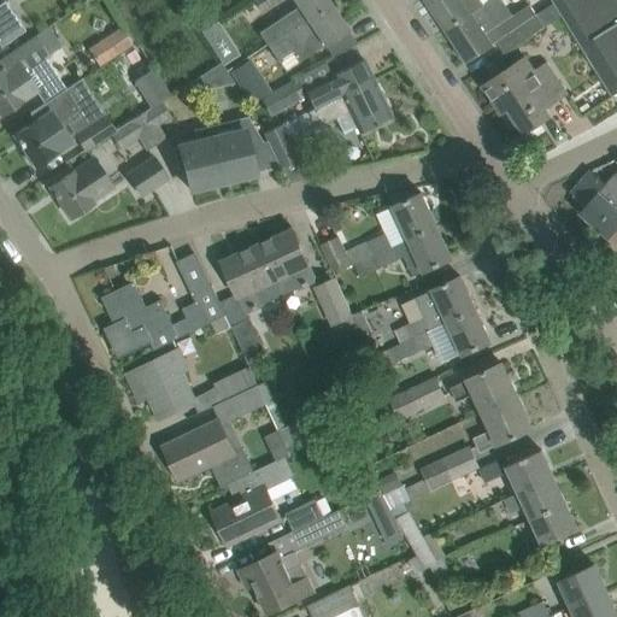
[(0,46),(11,39),(1,24),(15,15),(5,0),(0,3),(0,46)]
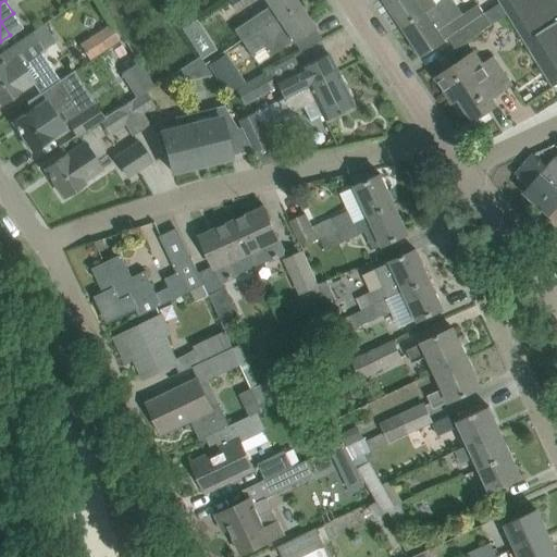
[(227,0),(236,11),(252,0),(227,0)]
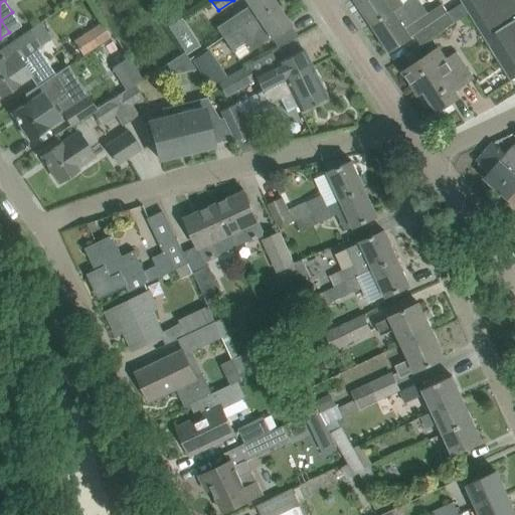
[(216,28),(222,37),(275,3),(272,0),(244,0),(249,6),(216,28)]
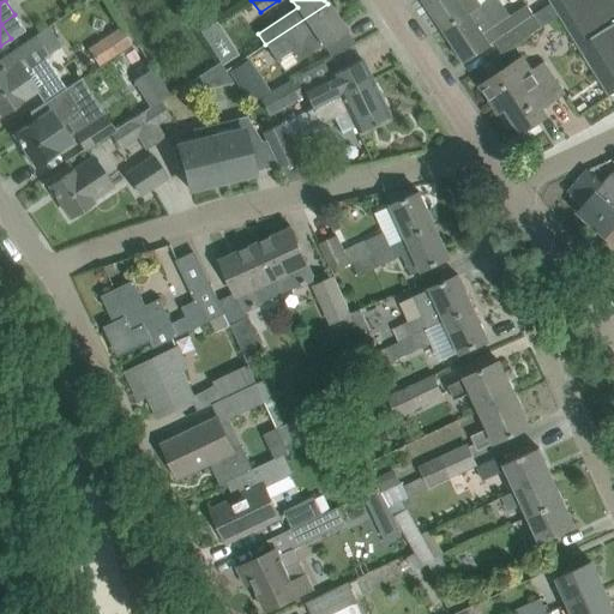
[(423,0),(433,14),(433,16),(439,26),(441,26),(444,29),(482,4),(479,0),(423,0)]
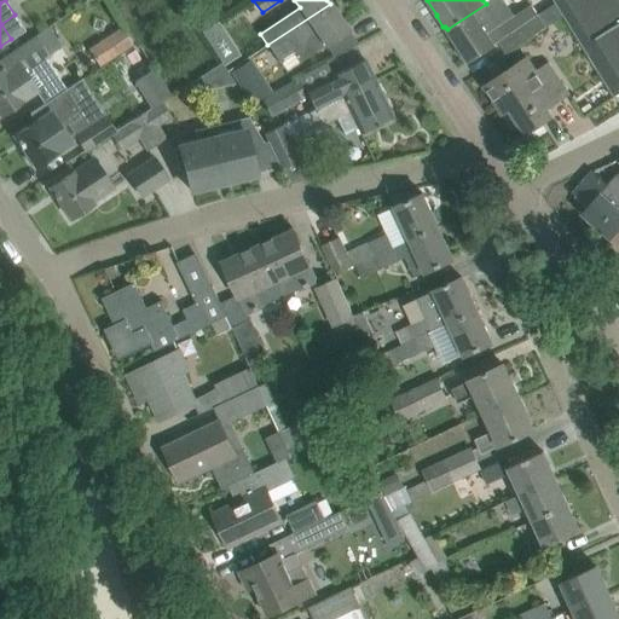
[(618,0),(553,0),(555,5),(563,17),(614,97),(618,93),(618,0)]
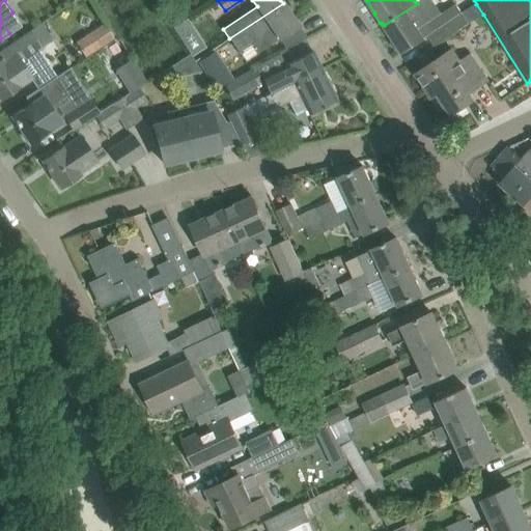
[(283,3),(229,38),(239,53),(253,44),(258,52),(278,38),(279,37),(298,25),(283,3)]
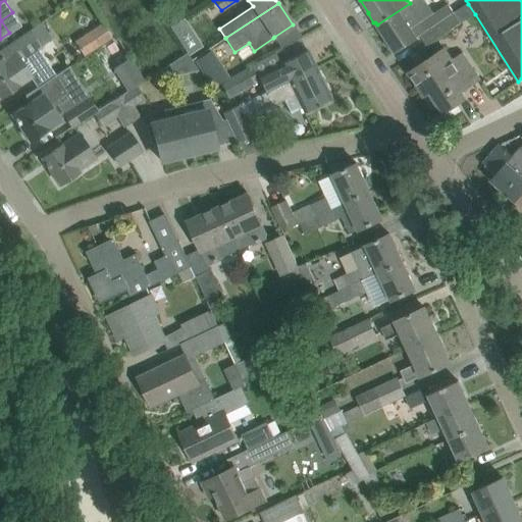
[(410,3),(377,24),(395,52),(420,36),(426,46),(475,14),(468,4),(454,13),(449,4),(422,21),(410,3)]
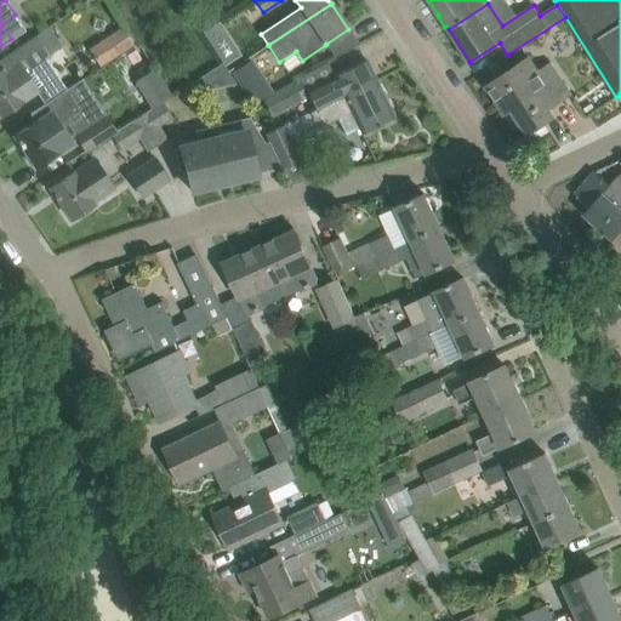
[(218,22),(203,33),(208,41),(223,30),(218,22)]
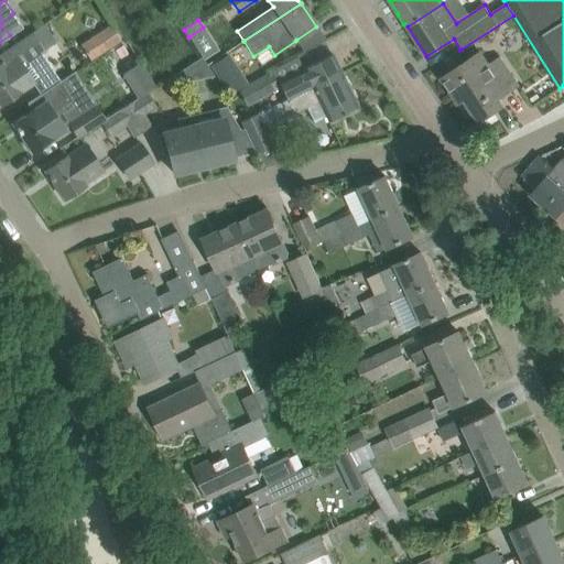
[(11,46),(0,53),(0,104),(0,105),(21,91),(34,82),(23,65),(44,51),(56,42),(44,24),(17,43),(11,46)]
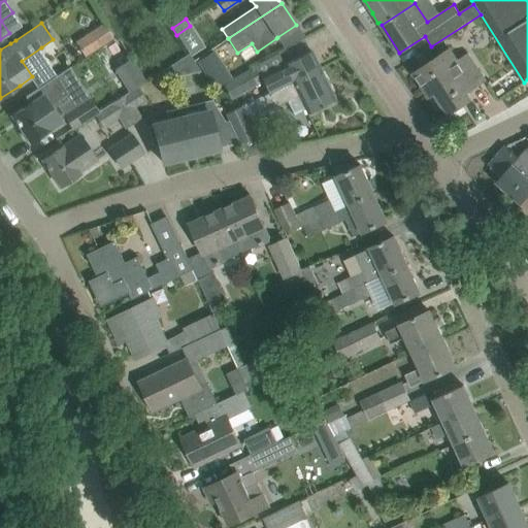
[(83,37),(92,52),(113,38),(103,24),(83,37)]
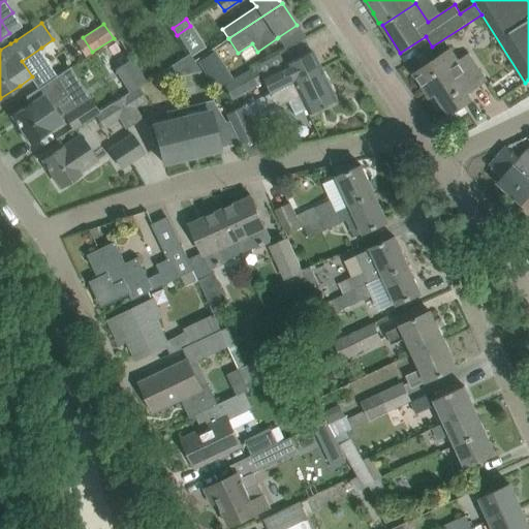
[(232,78),(222,62),(213,49),(195,61),(205,73),(215,90),(232,78)]
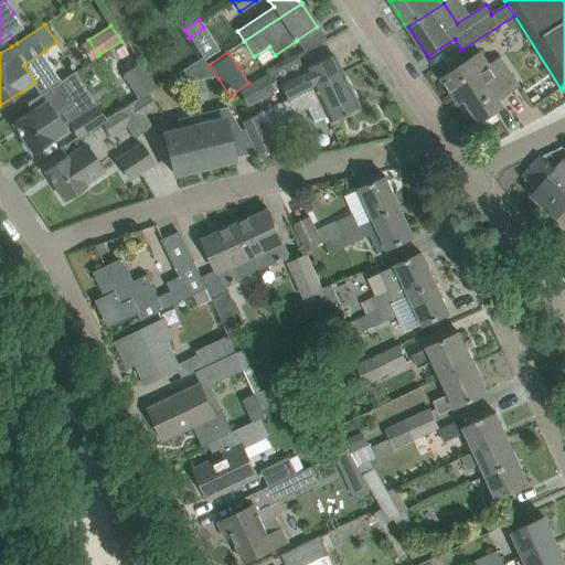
[(482,52),(460,66),(443,78),(459,104),(465,100),(480,123),(504,106),(497,95),(503,89),(507,95),(520,86),(500,57),(491,64),(482,52)]
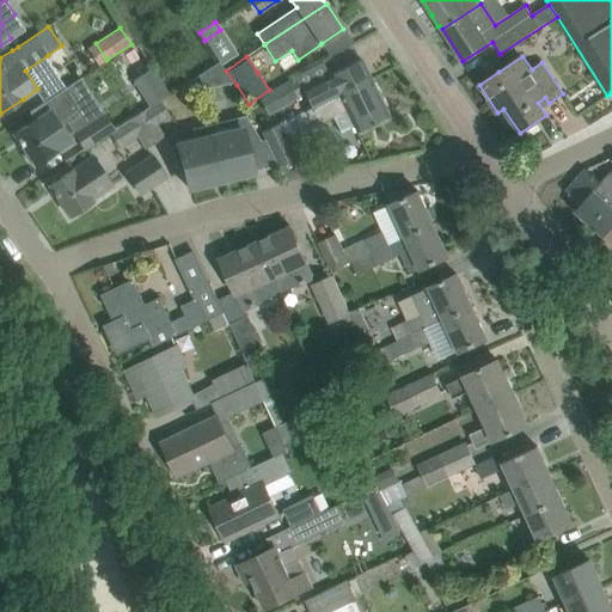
[(305,96),(311,108),(371,79),(360,60),(329,75),(332,83),(305,96)]
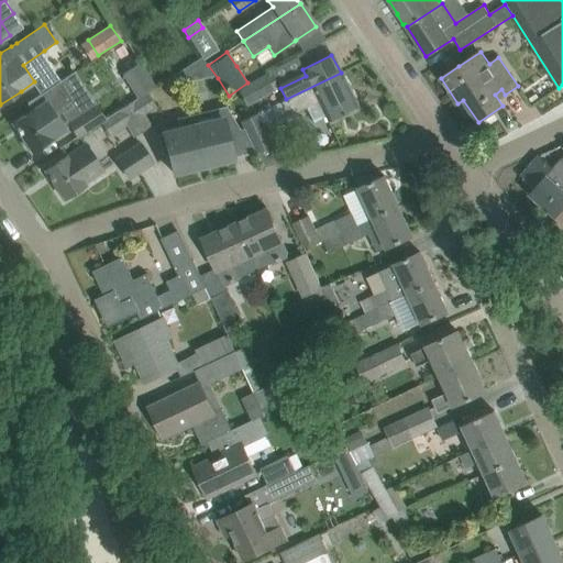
[(459,64),(452,55),(443,62),(449,70),(459,64)]
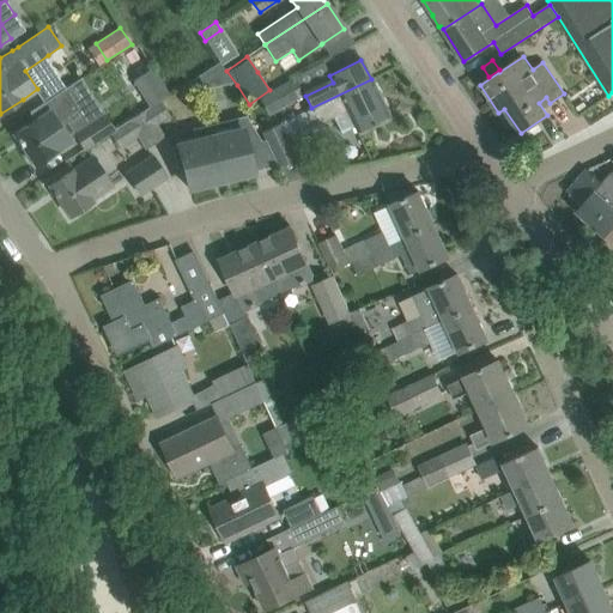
[(132,80),(149,108),(159,101),(169,95),(152,68),(132,80)]
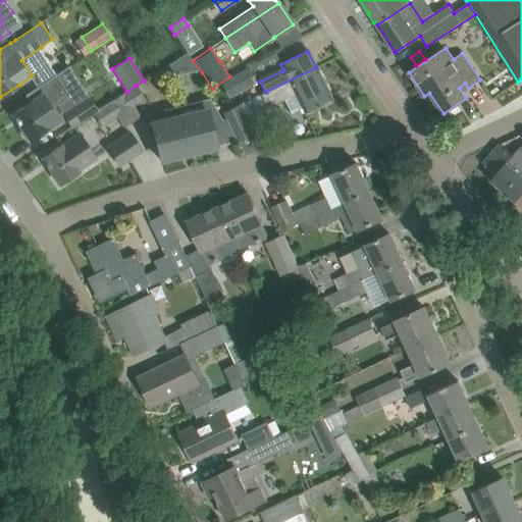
[(30,102),(12,114),(22,129),(20,131),(23,135),(25,134),(30,140),(46,129),(59,120),(59,119),(63,116),(61,113),(89,97),(68,66),(25,95),(30,102)]
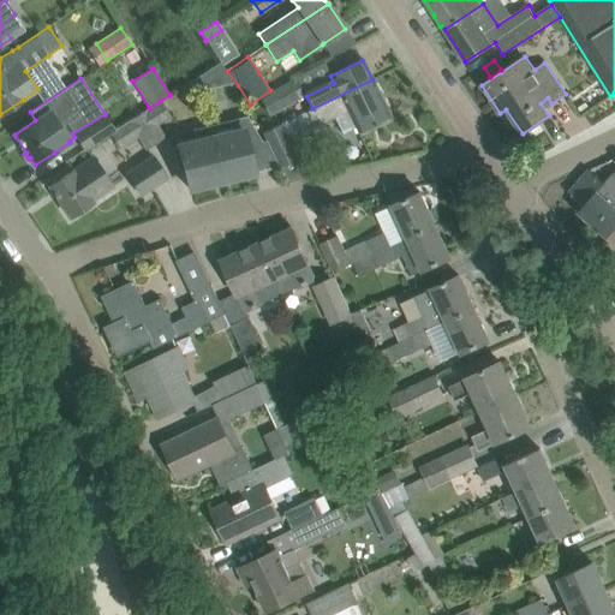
[(193,78),(181,87),(186,94),(202,90),(193,78)]
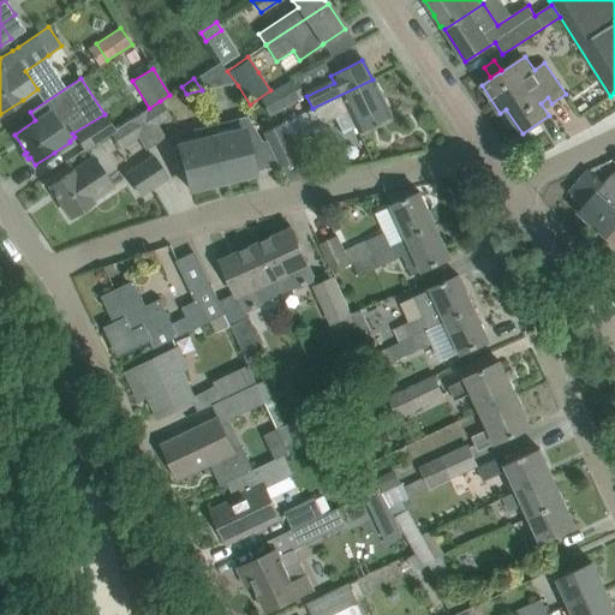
[(372,79),(312,108),(320,124),(334,118),(341,133),(354,127),(357,132),(358,132),(358,131),(389,115),(372,79)]
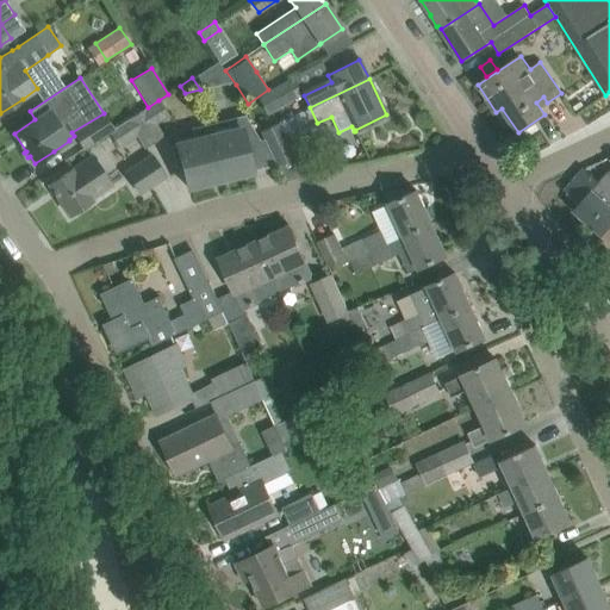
[(292,80),(257,98),(267,114),(300,95),(292,80)]
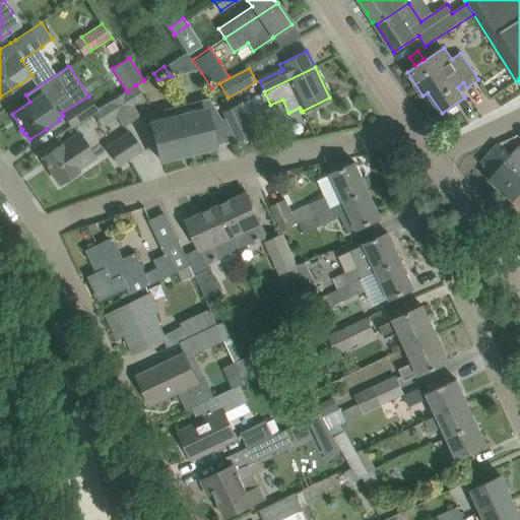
[(124,93),(108,103),(116,116),(123,126),(138,117),(131,105),(124,93)]
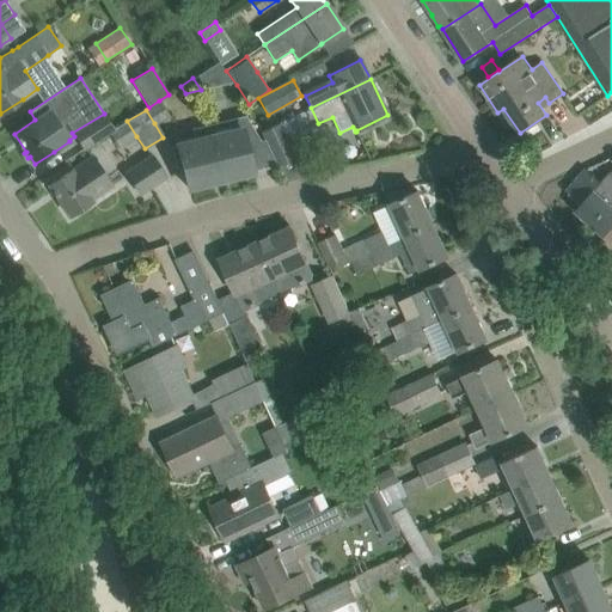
[(261,132),(267,142),(277,165),(295,157),(285,134),(283,132),(308,120),(304,111),(279,123),(261,132)]
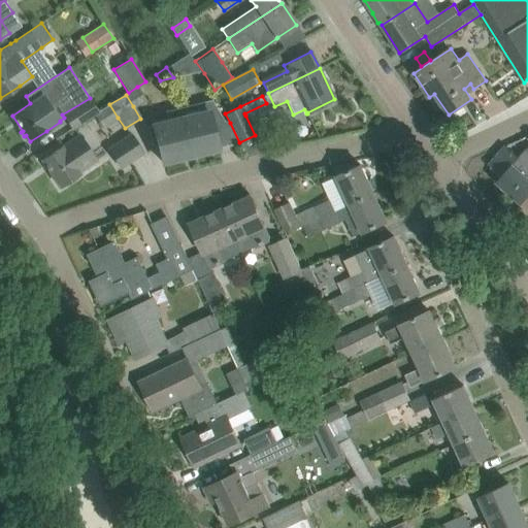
[(71,128),(94,114),(98,111),(90,98),(62,114),(64,118),(71,128)]
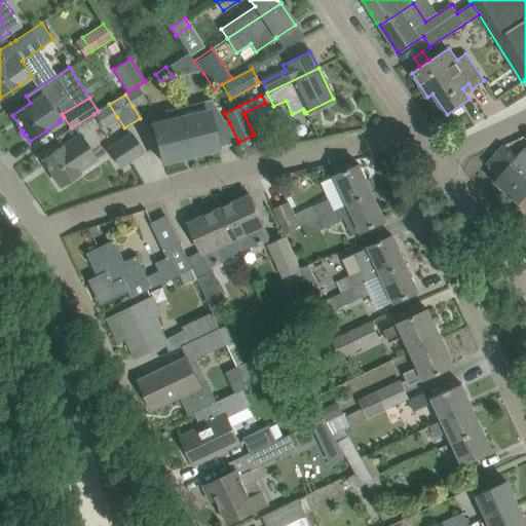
[(211,99),(177,107),(189,154),(219,147),(218,146),(217,146),(211,124),(223,121),(223,120),(211,99)]
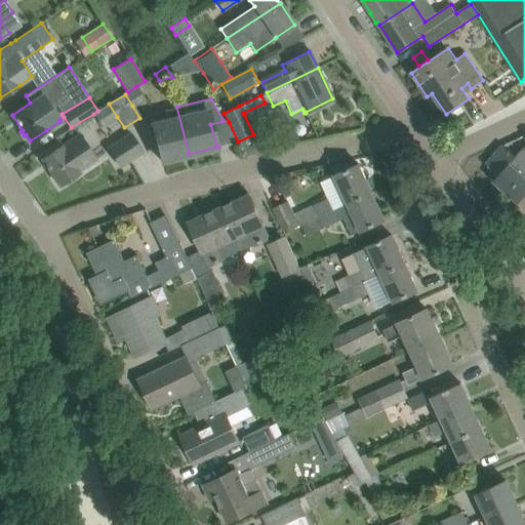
[(189,155),(189,154),(176,107),(163,110),(166,121),(146,125),(151,144),(156,143),(161,161),(187,155),(188,156),(189,155)]
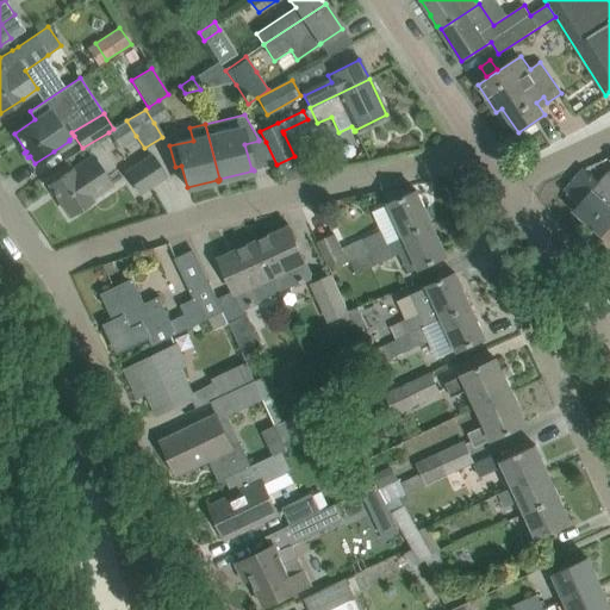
[(70,169),(67,172),(48,185),(69,215),(91,200),(89,198),(111,184),(92,155),(70,170),(70,169)]
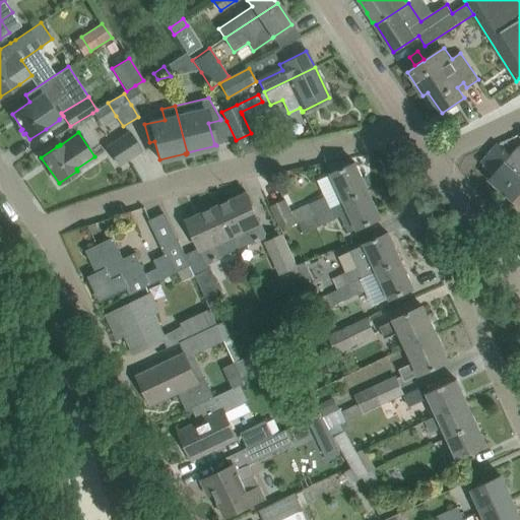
[(107,145),(108,147),(119,165),(141,150),(129,132),(107,145)]
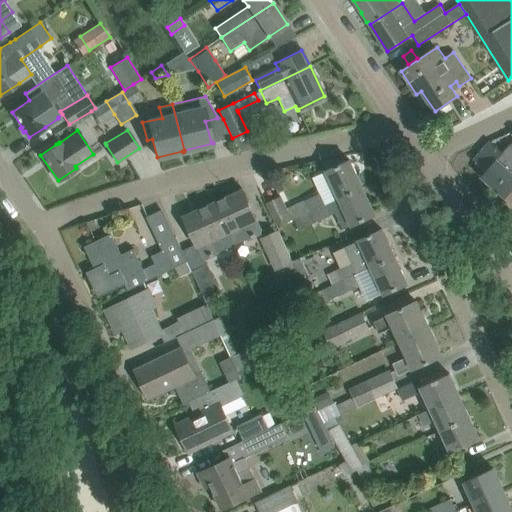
[(490,142),(474,161),(486,171),(481,177),(506,198),(511,191),(511,143),(511,144),(510,142),(502,152),(490,142)]
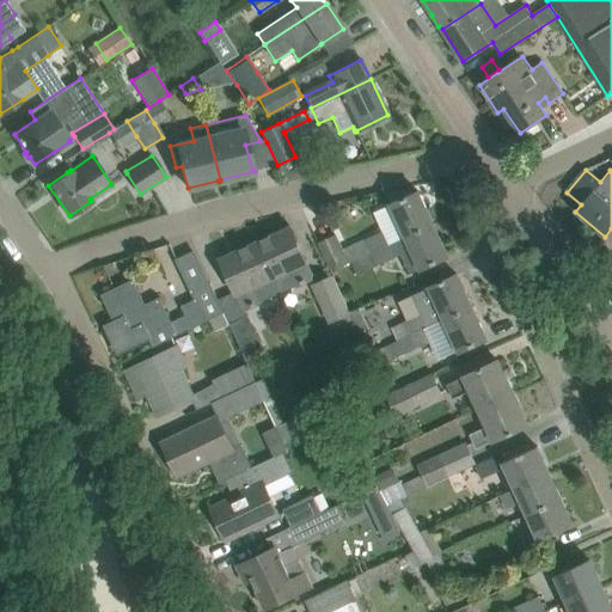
[(398,227),(404,238),(434,224),(418,193),(389,206),(398,227)]
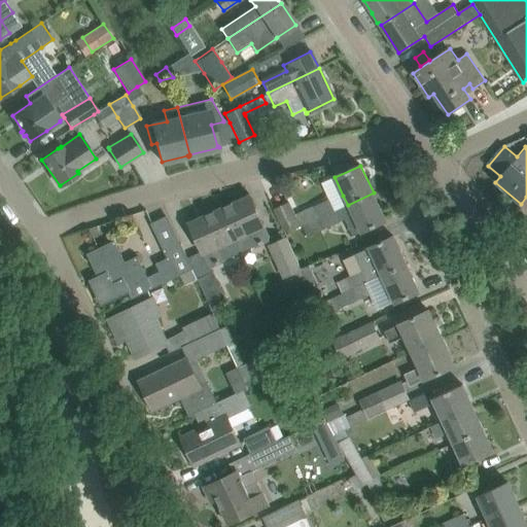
[(374,192),(348,205),(361,233),(386,220),(374,192)]
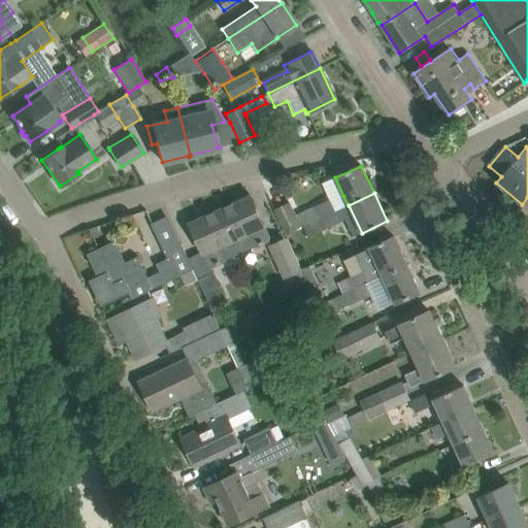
[(251,197),(221,211),(240,254),(269,240),(263,226),(264,226),(251,197)]
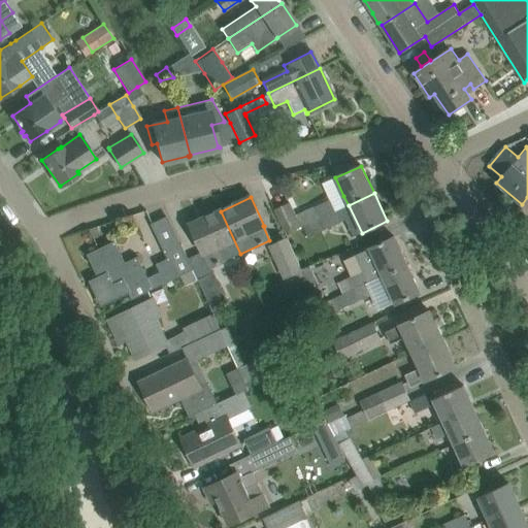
[(320,219),(335,211),(330,199),(295,216),(290,204),(275,210),(286,234),(320,219)]
